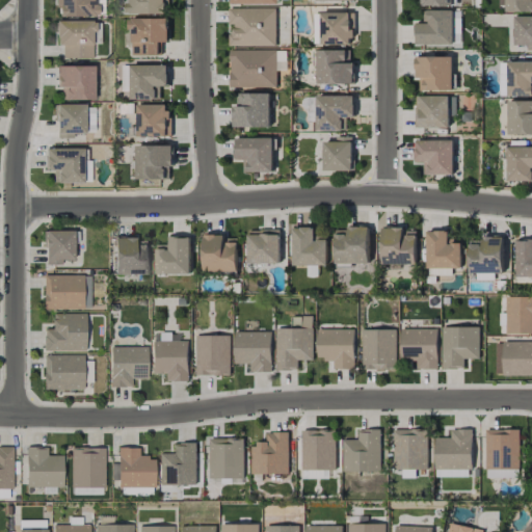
[(56,0),(57,17),(98,16),(98,4),(95,4),(94,0),(56,0)]
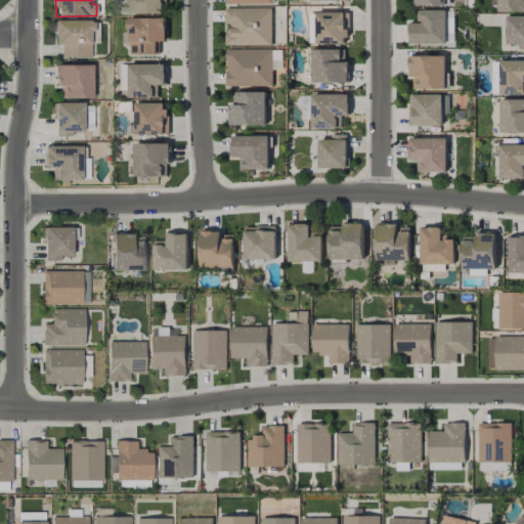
[(127,0),(127,14),(163,13),(162,0),(127,0)]
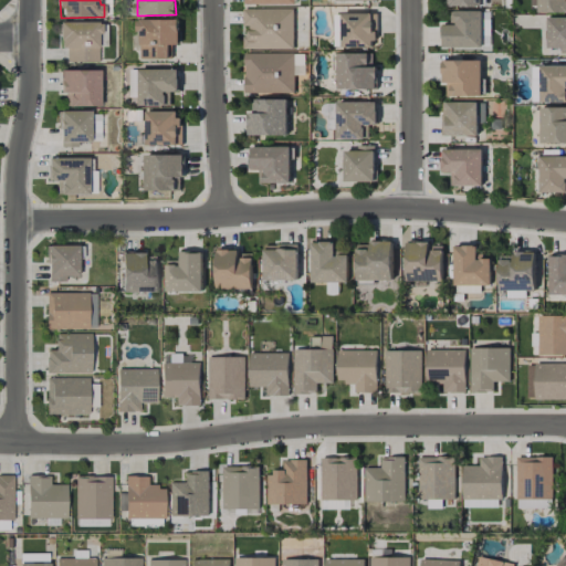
[(565,10),(565,0),(531,0),(531,11),(565,10)]
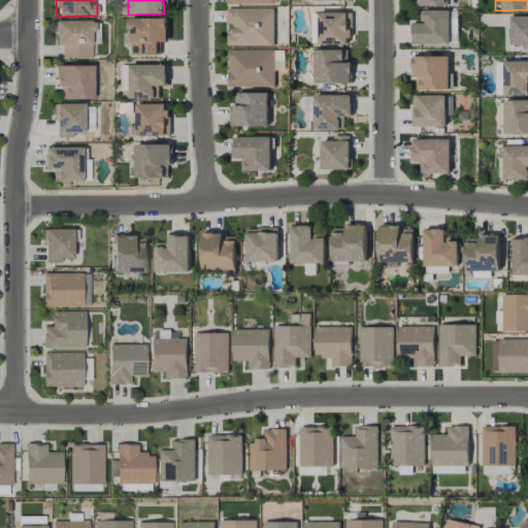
[(227,8),(227,24),(229,25),(229,45),(273,46),(273,9),(227,8)]
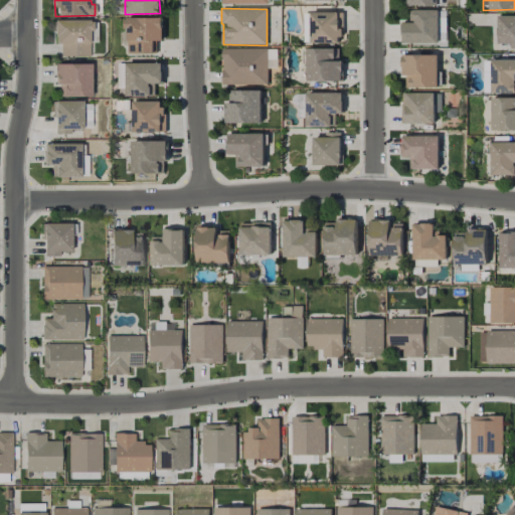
[(439,10),(414,10),(413,22),(402,22),(402,43),(439,43),(439,10)]
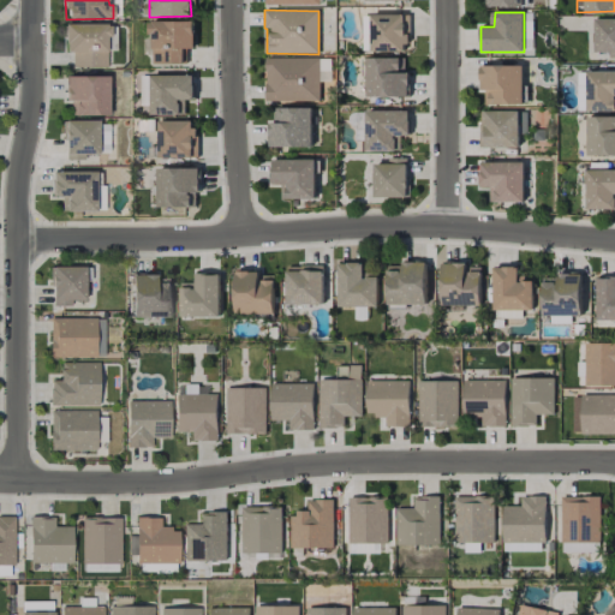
[(614,58),(614,18),(593,18),(593,53),(609,53),(609,58),(614,58)]
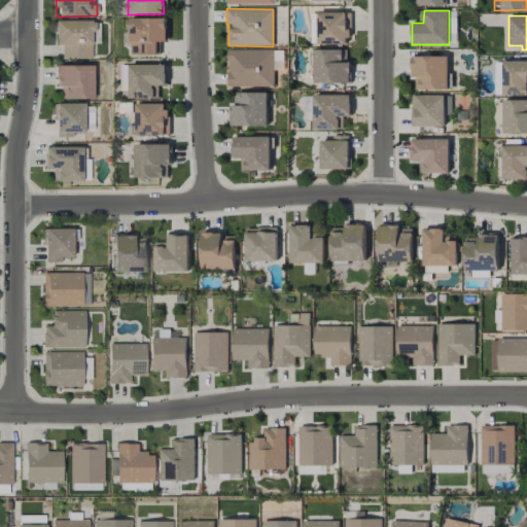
[(130,56),(157,55),(157,42),(167,41),(166,18),(129,19),(130,56)]
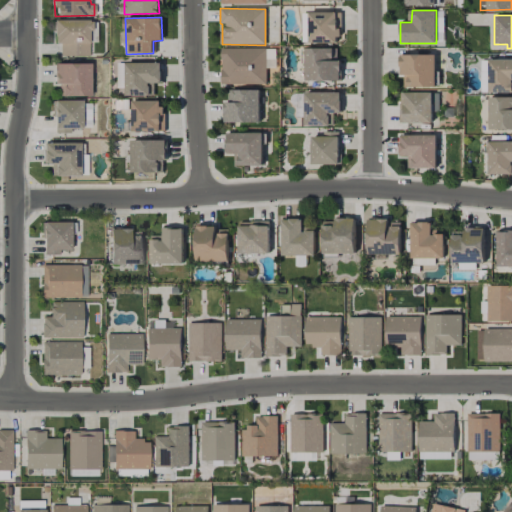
[(60,56),(89,56),(90,20),(54,20),(54,43),(60,43),(60,56)]
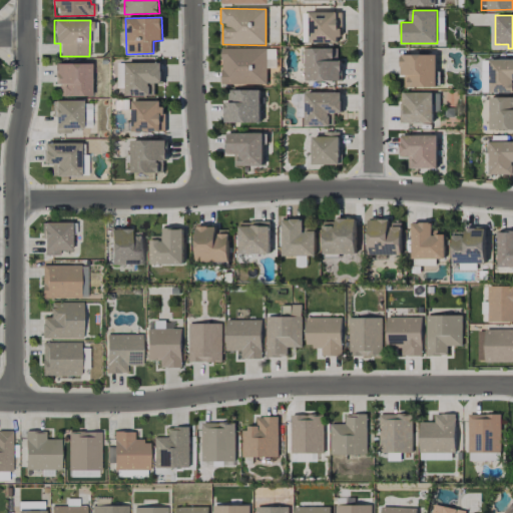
[(221,49),(222,84),(266,84),(266,48),(221,49)]
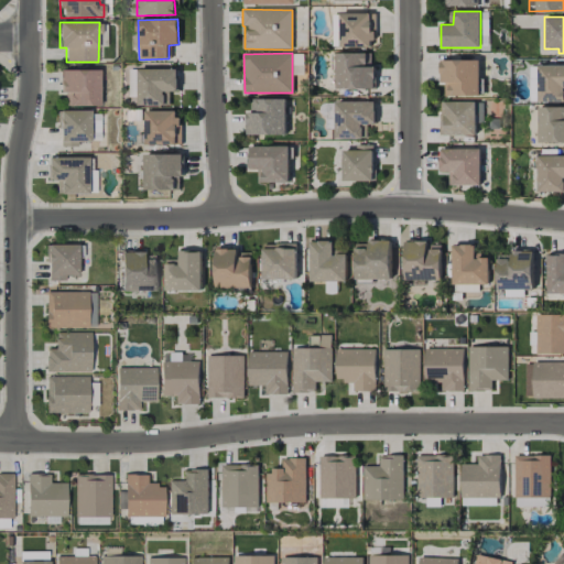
[(367,53),(336,53),(336,88),(375,89),(375,66),(366,66),(367,53)]
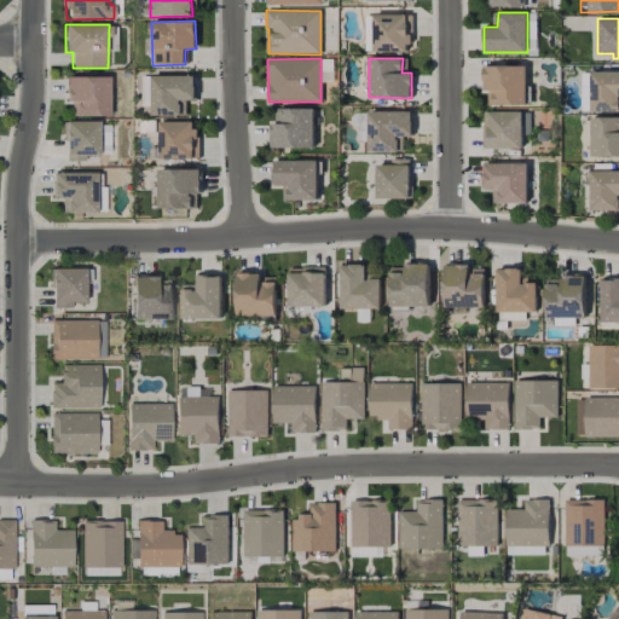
[(333,59),(322,59),(322,81),(331,81),(333,59)]
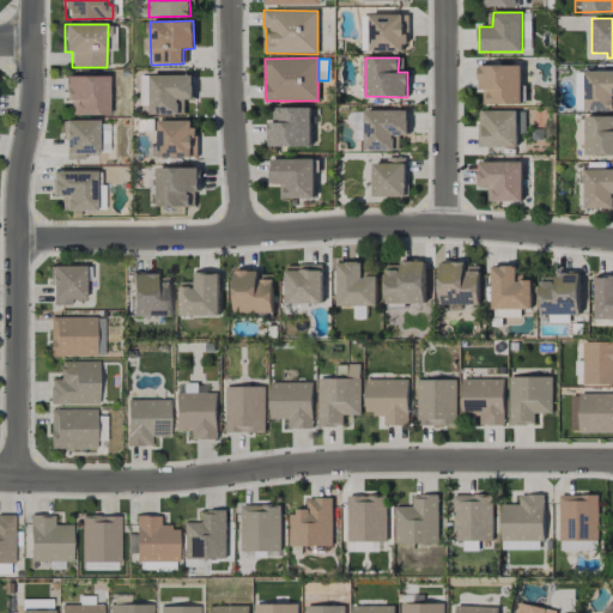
[(484,104),(522,104),(521,65),(478,66),(479,90),(483,90),(484,104)]
